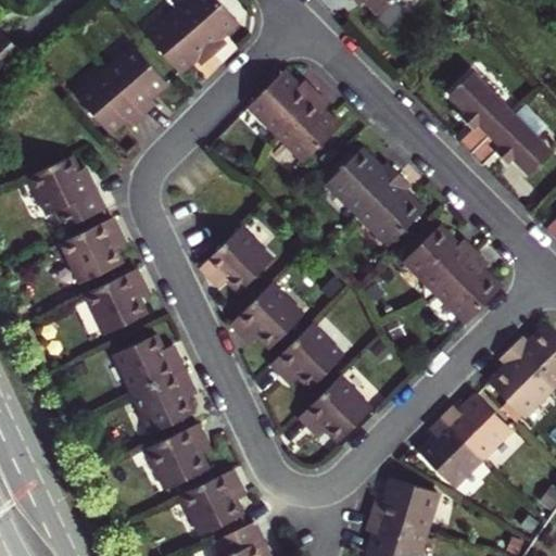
[(219,0),(187,0),(177,9),(215,52),(226,42),(219,35),(237,21),(219,0)]
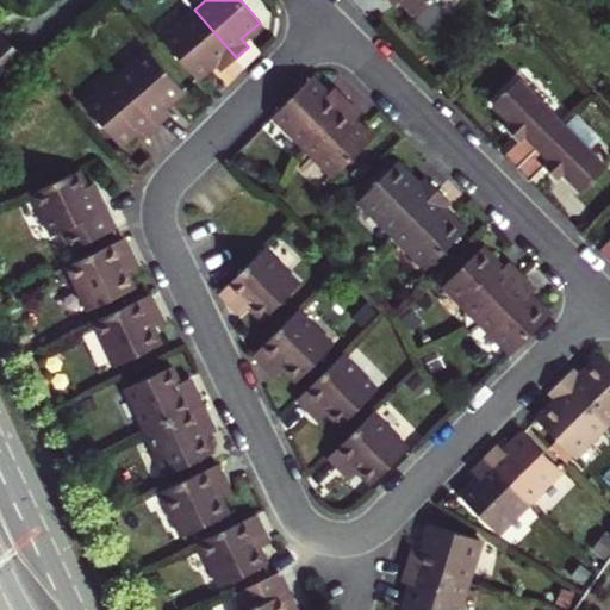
[(402,0),(416,14),(429,0),(402,0)]
